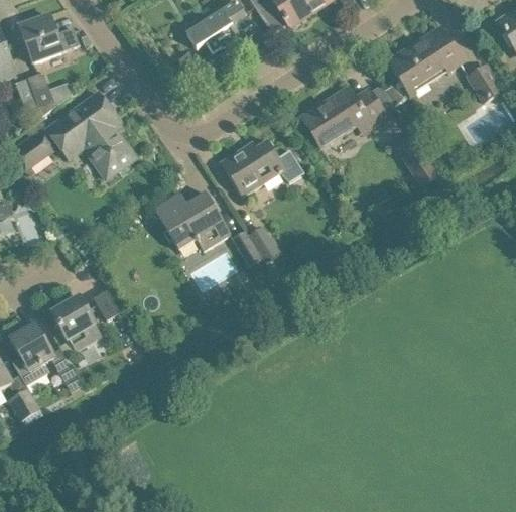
[(250,0),(271,33),(287,23),(289,26),(327,3),(331,0),(250,0)]
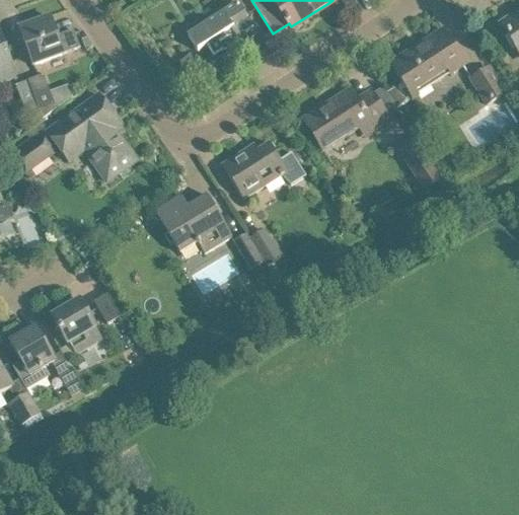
[(255,28),(244,12),(239,3),(225,11),(224,10),(188,33),(197,48),(198,50),(207,44),(213,54),(197,64),(190,53),(179,59),(190,76),(200,70),(209,85),(235,67),(223,48),(233,42),(236,47),(241,44),(238,39),(253,29),(253,30),(255,28)]
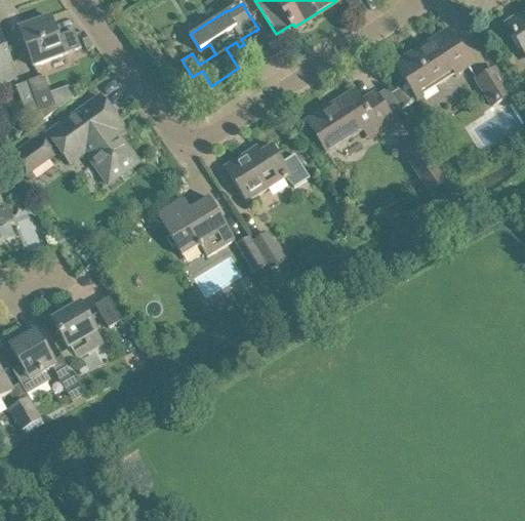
[(524,9),(507,22),(518,39),(524,50),(524,9)]
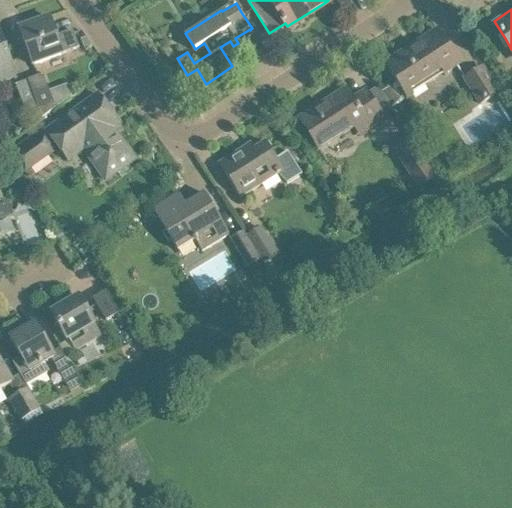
[(72,27),(56,33),(49,13),(19,25),(32,62),(63,51),(62,50),(78,44),(72,27)]
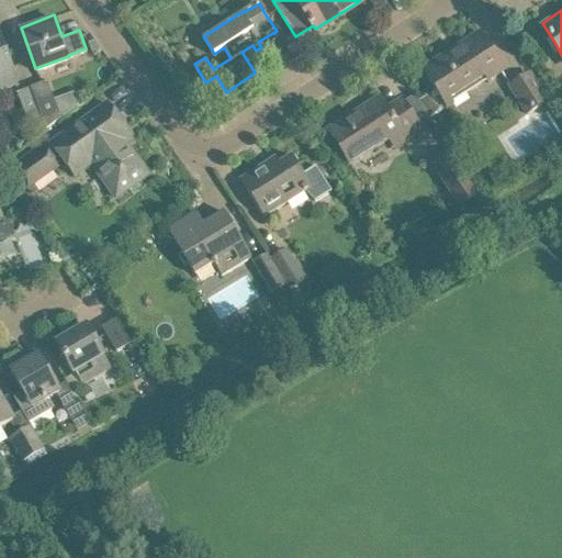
[(423,67),(435,87),(418,97),(429,114),(451,100),(449,96),(484,74),(486,77),(504,66),(480,30),(423,67)]
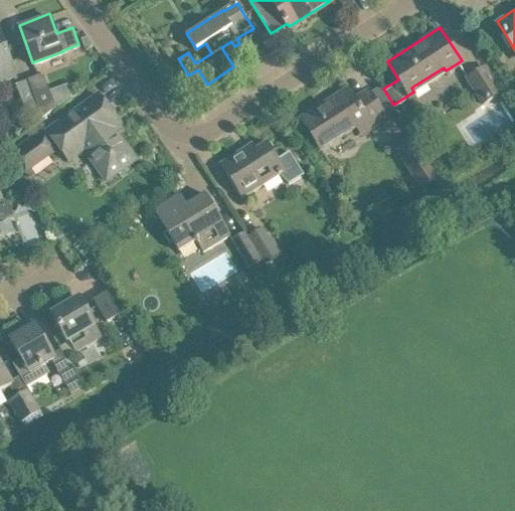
[(0,79),(16,74),(7,50),(0,31),(0,79)]
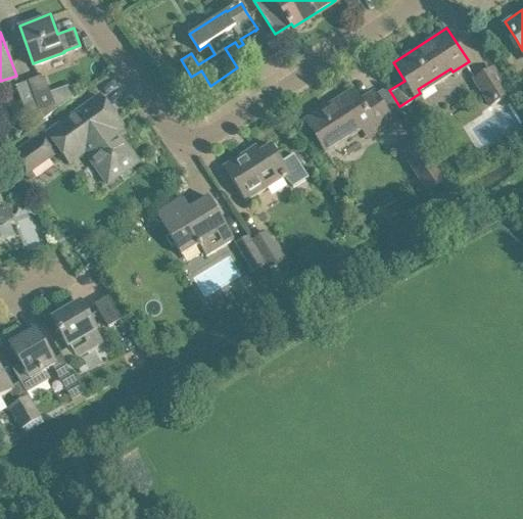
[(491,104),(509,93),(491,65),(474,77),(491,104)]
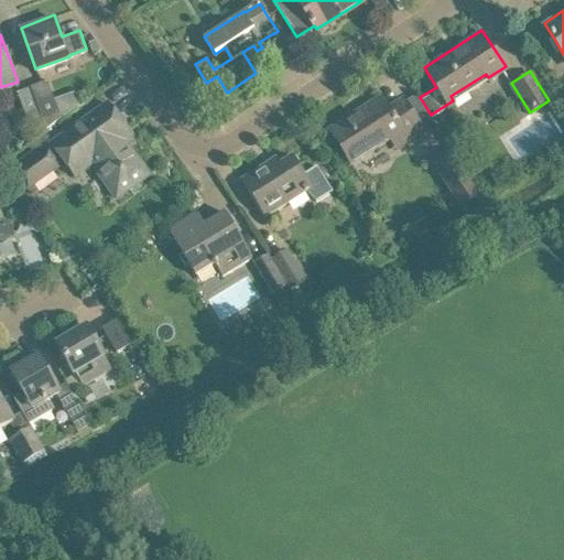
[(47,78),(30,84),(41,114),(45,126),(61,115),(47,78)]
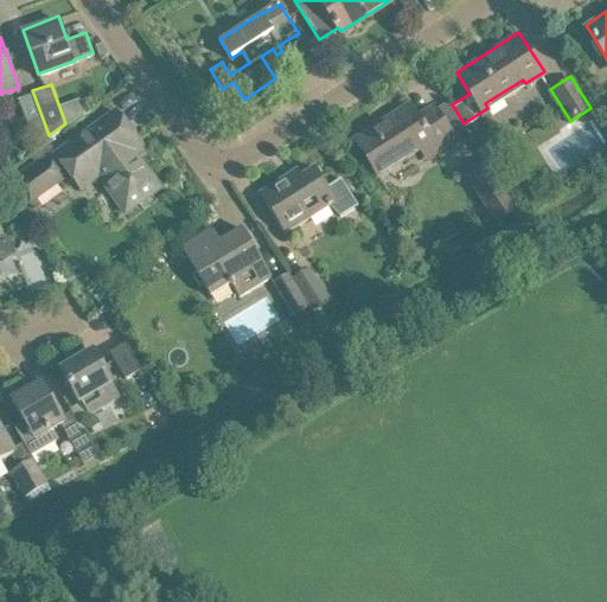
[(30,127),(44,122),(32,90),(18,96),(30,127)]
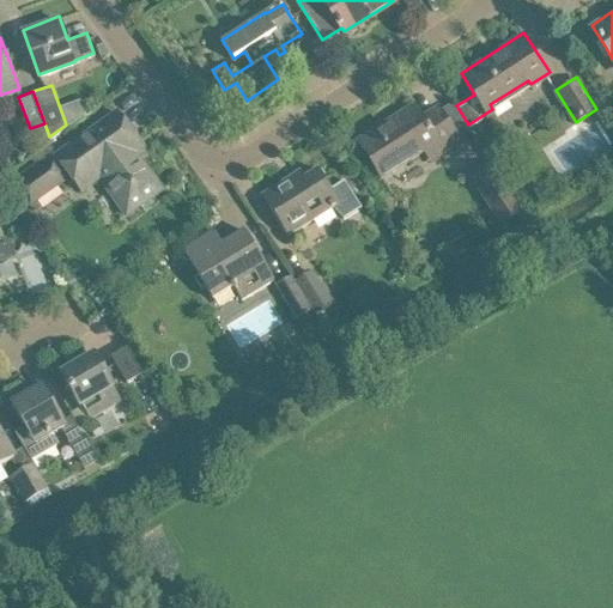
[(471,128),(468,125),(456,105),(456,107),(453,99),(439,108),(438,104),(422,115),(413,103),(358,139),(381,175),(429,145),(436,156),(460,139),(459,137),(471,128)]
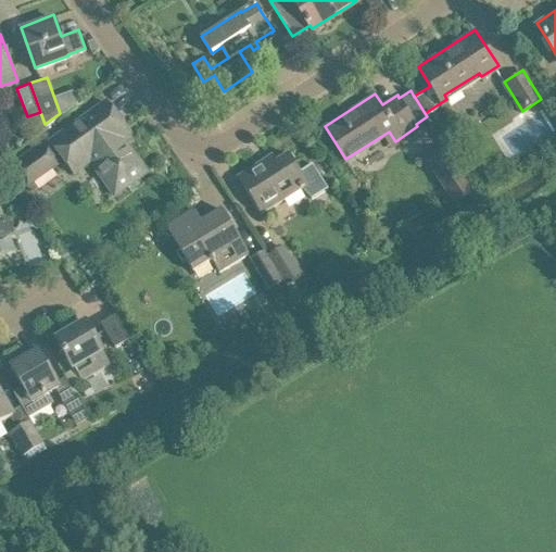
[(146,170),(122,136),(129,130),(106,99),(51,139),(74,171),(91,159),(115,192),(146,170)]
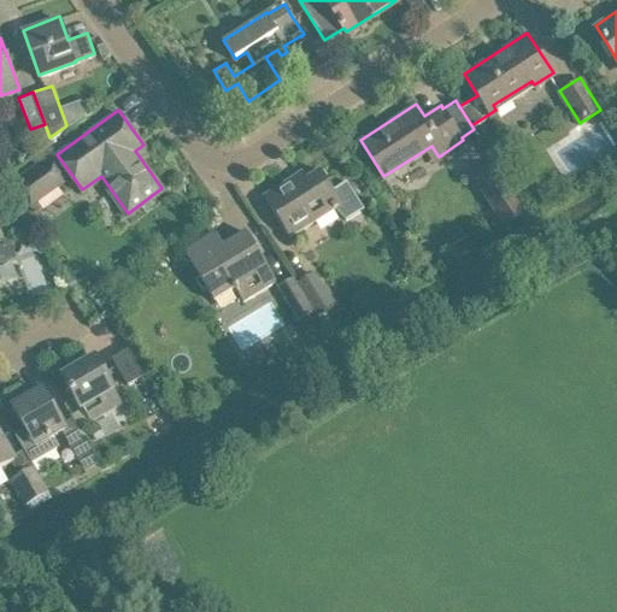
[(30,205),(65,180),(50,159),(15,183),(30,205)]
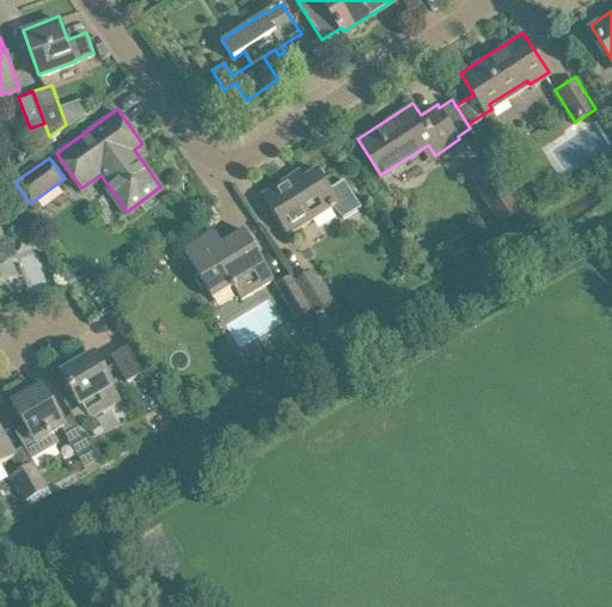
[(467,173),(500,222),(522,208),(490,159),(467,173)]
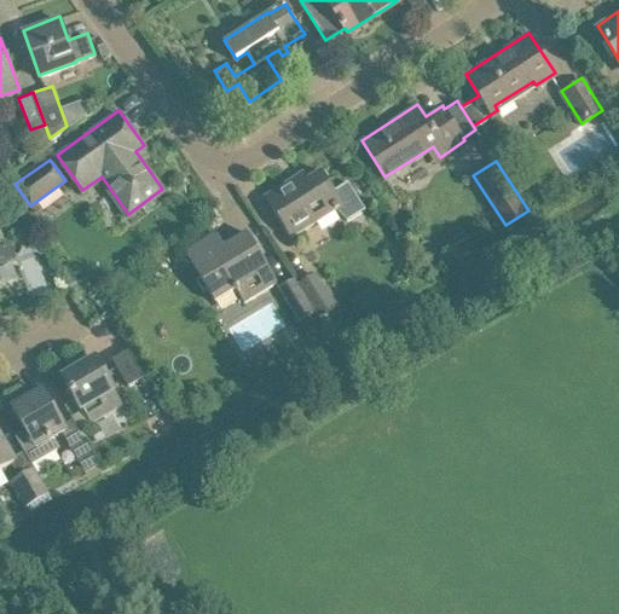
[(264,195),(277,214),(290,236),(335,207),(343,214),(348,216),(364,207),(347,180),(334,189),(320,168),(307,177),(302,169),(264,195)]
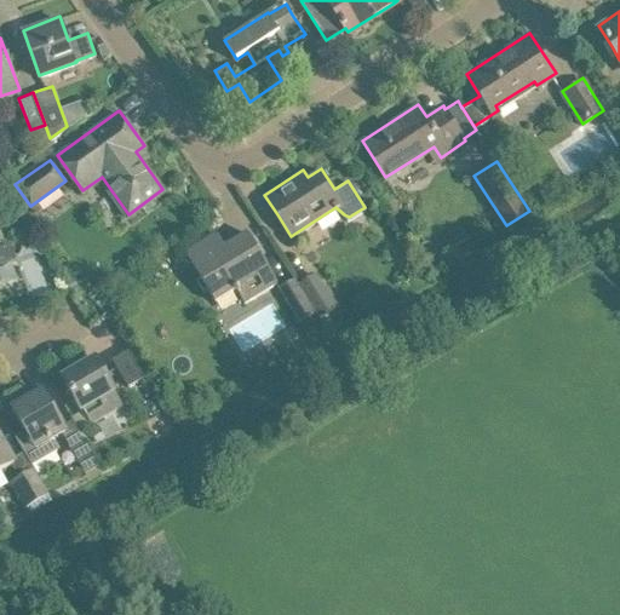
[(277,281),(259,251),(246,230),(223,243),(216,230),(184,249),(216,299),(236,287),(245,300),(277,281)]
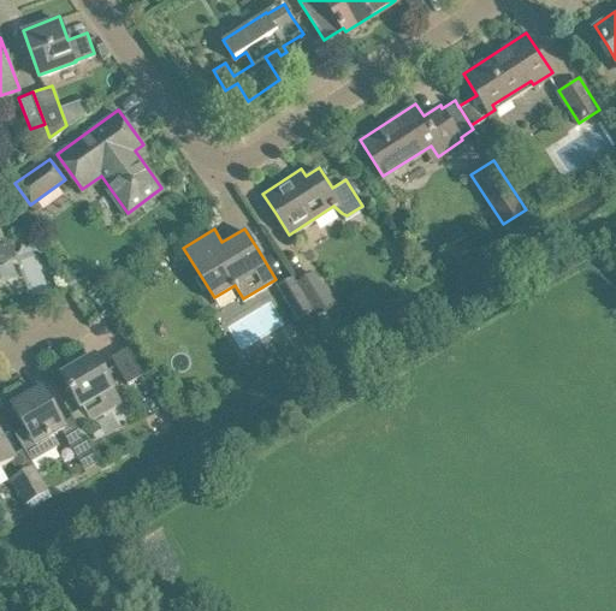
[(0,260),(16,255),(10,239),(0,243),(0,260)]
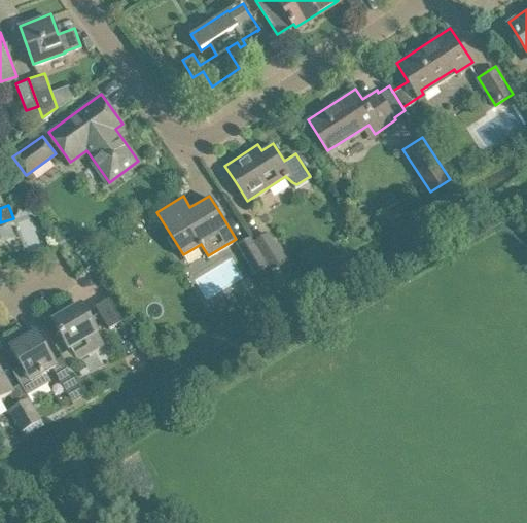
[(269,231),(253,240),(268,264),(271,269),(289,257),(280,243),(277,244),(269,231)]
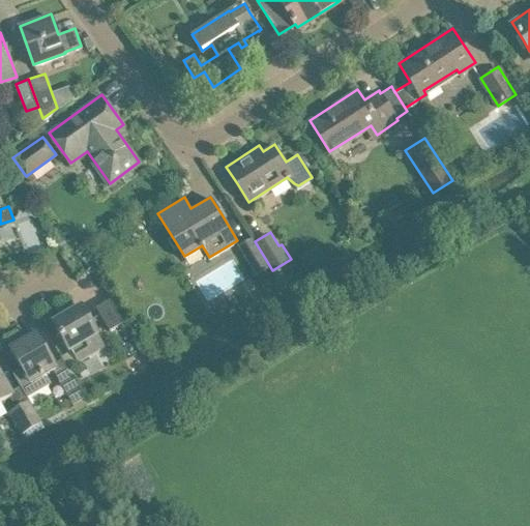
[(239,246),(256,273),(269,265),(255,241),(253,238),(239,246)]
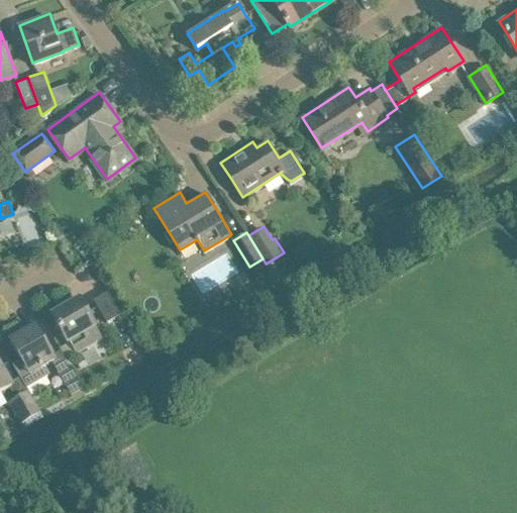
[(263,259),(249,267),(259,281),(271,273),(266,264),(263,259)]
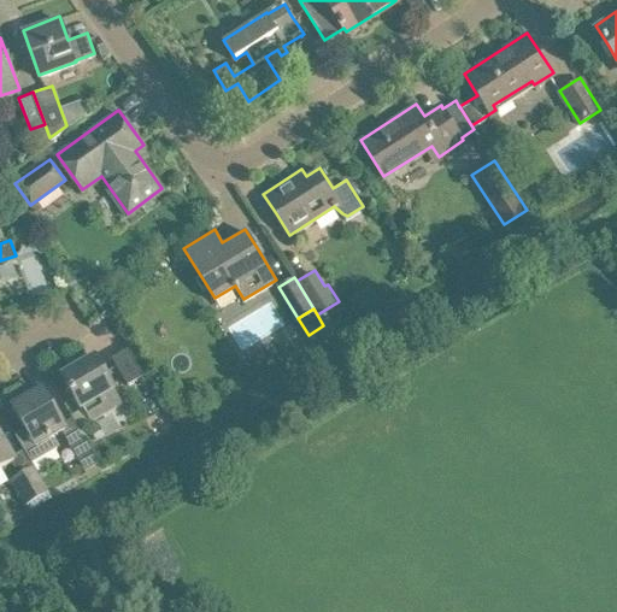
[(129,346),(112,357),(128,383),(145,374),(129,346)]
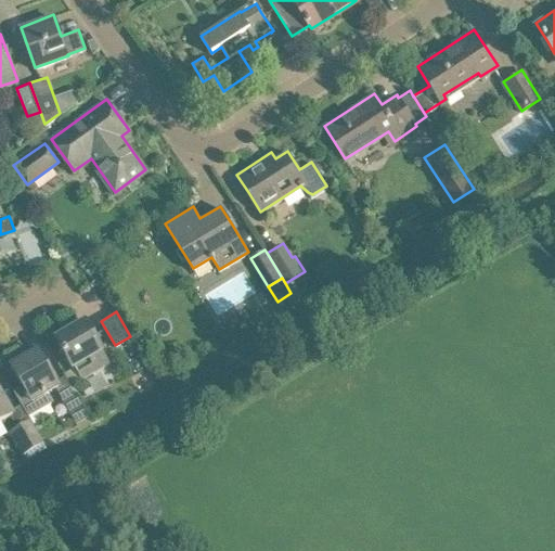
[(110,360),(95,337),(85,319),(55,336),(72,364),(74,364),(80,376),(110,360)]
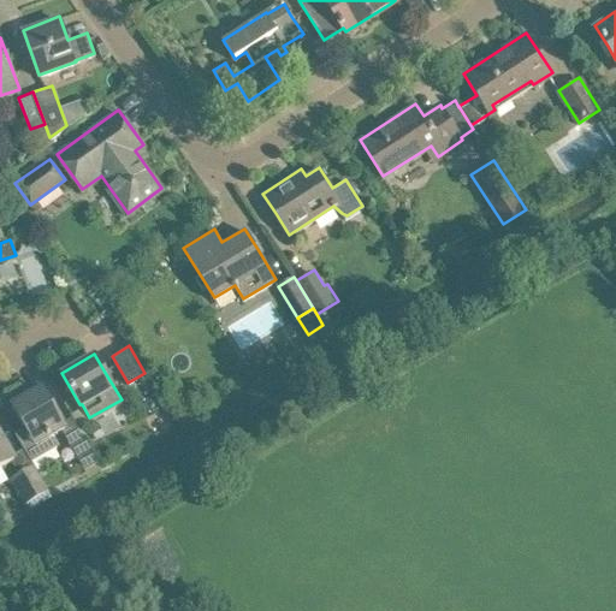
[(51,433),(64,426),(41,386),(12,403),(25,426),(15,432),(31,458),(57,444),(51,433)]
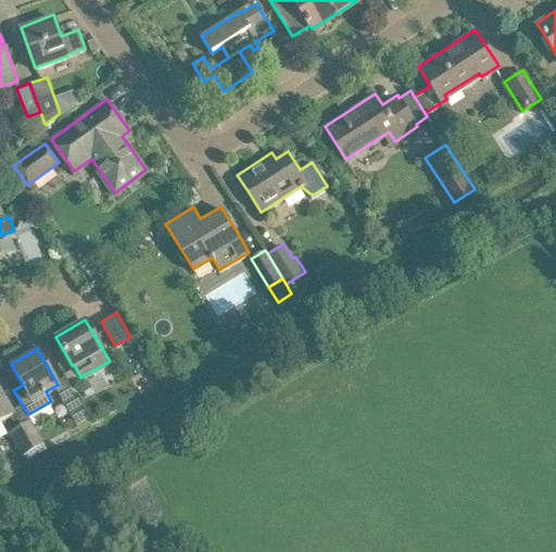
[(77,423),(89,415),(73,388),(61,394),(77,423)]
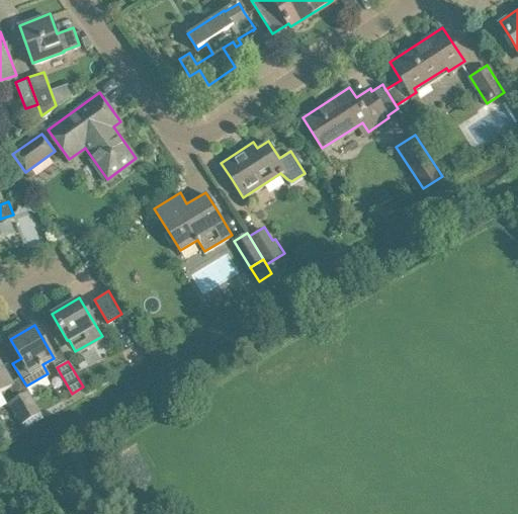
[(0,391),(11,384),(1,367),(0,364),(0,391)]
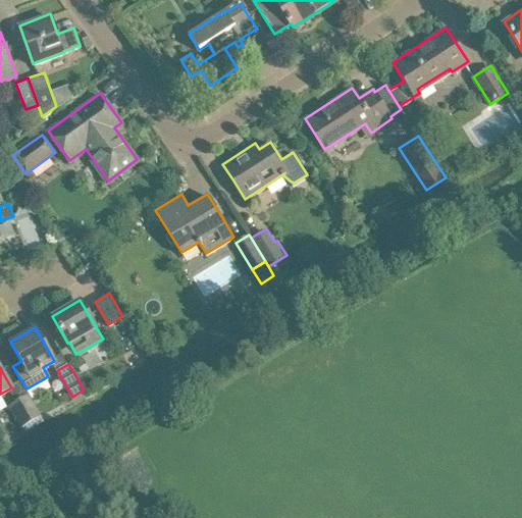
[(23,425),(42,415),(29,393),(10,404),(23,425)]
